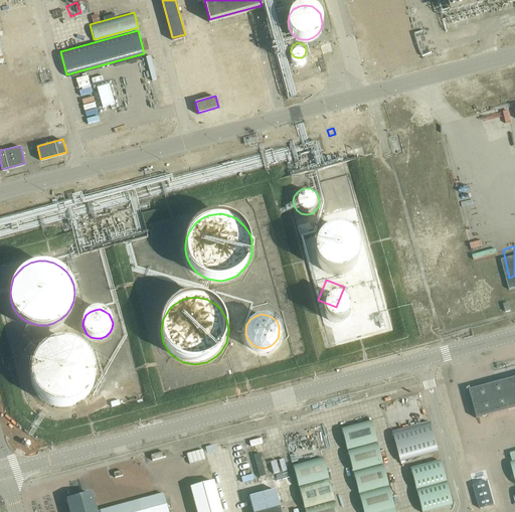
[(95,379),(95,373),(95,368),(93,362),(91,357),(88,353),(83,349),(79,346),(74,343),(69,342),(63,341),(58,341),(52,342),(47,344),(43,347),(39,351),(35,355),(32,360),(31,365),(30,370),(30,376),(31,381),(32,386),(35,391),(39,395),(43,399),(47,402),(52,404),(58,405),(63,405),(69,405),(74,403),(79,400),(83,397),(88,393),(91,389),(93,384),(95,379)]
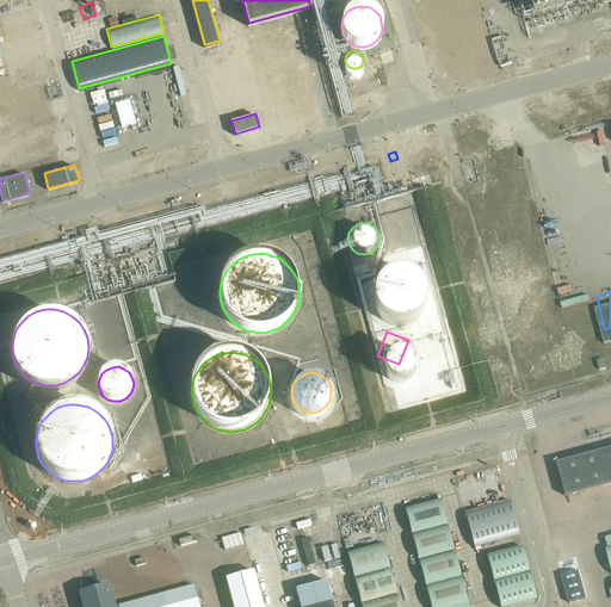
[(566,493),(610,479),(610,445),(557,459),(566,493)]
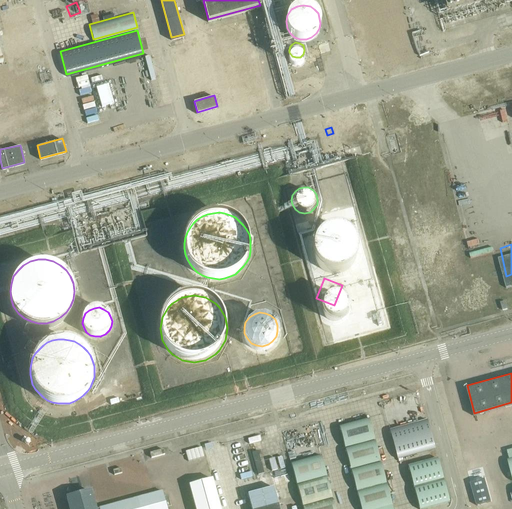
[(342,442),(372,434),(366,413),(336,421),(342,442)]
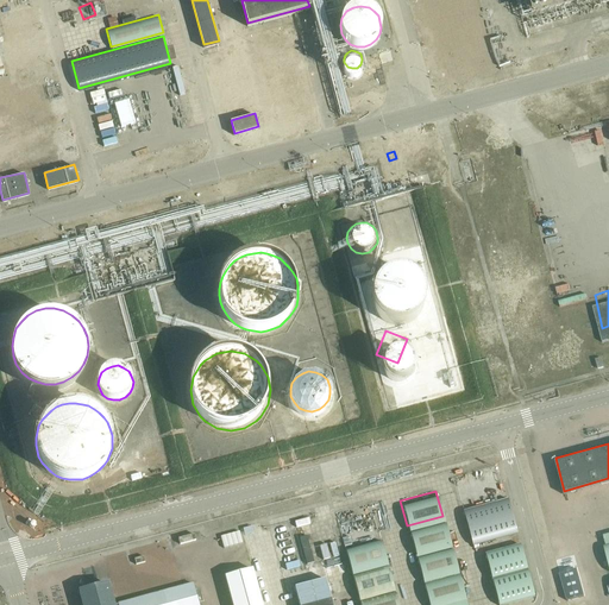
[(416,554),(452,544),(445,520),(409,529),(416,554)]
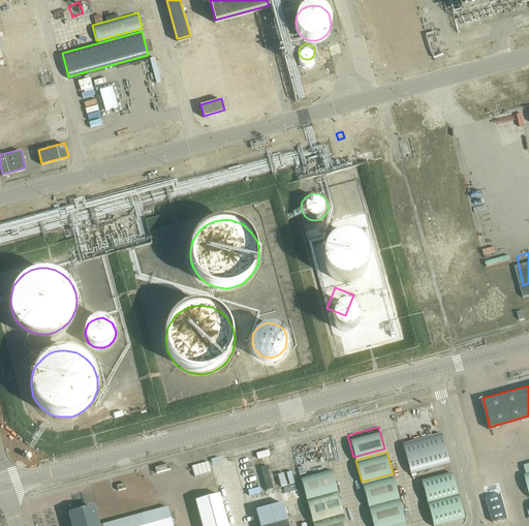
[(257,468),(254,458),(242,462),(245,472),(257,468)]
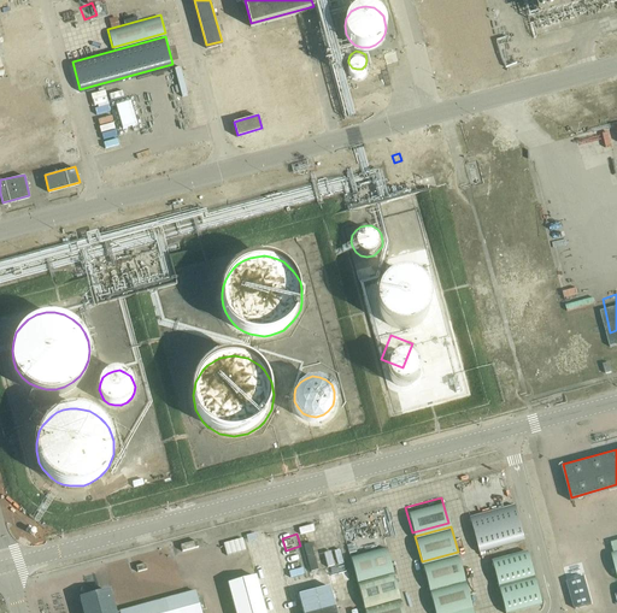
[(182,548),(199,544),(197,538),(181,543),(182,548)]
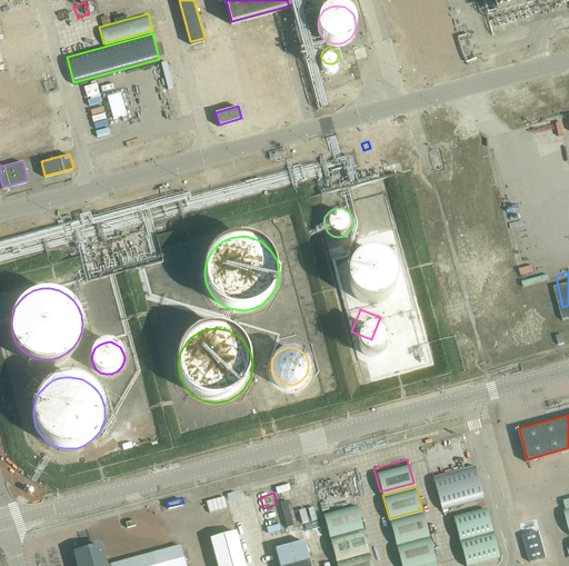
[(329,534),(362,525),(356,502),(322,510),(329,534)]
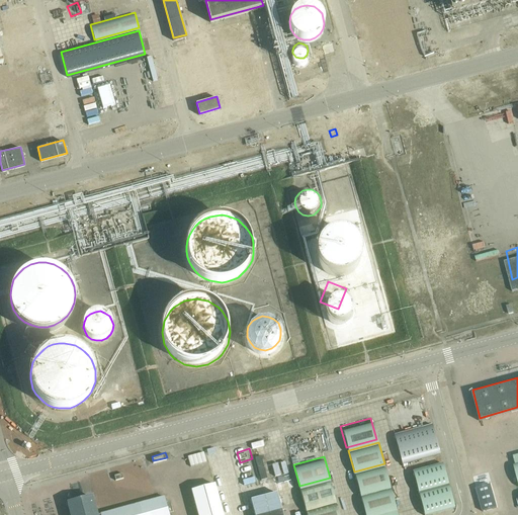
[(418,490),(448,483),(442,461),(413,469),(418,490)]
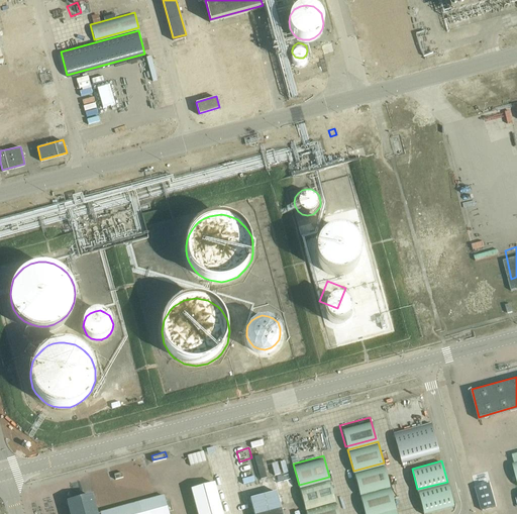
[(290,463),(285,464),(288,476),(293,475),(290,463)]
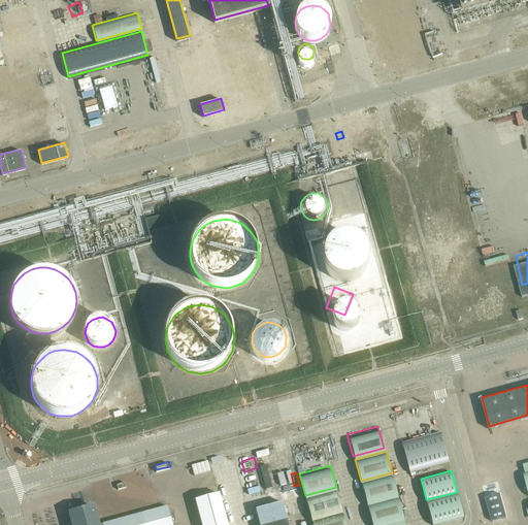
[(282,488),(288,486),(284,474),(278,477),(282,488)]
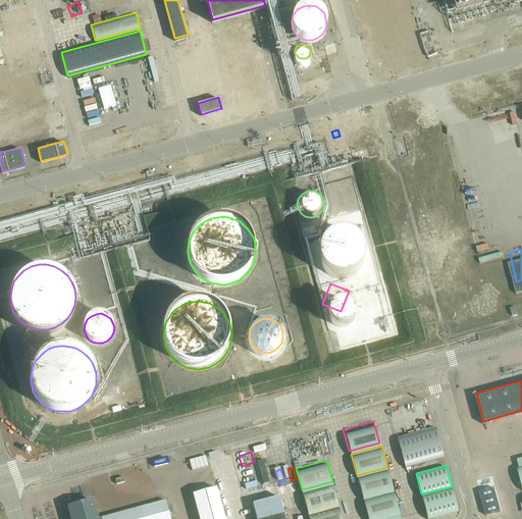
[(363,498),(394,490),(388,469),(358,477),(363,498)]
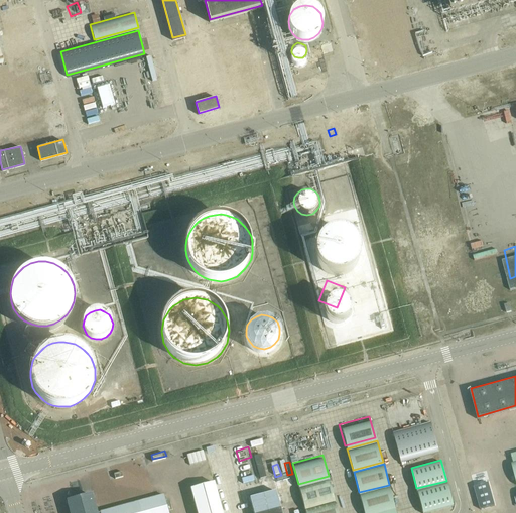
[(252,467),(242,468),(244,480),(254,479),(252,467)]
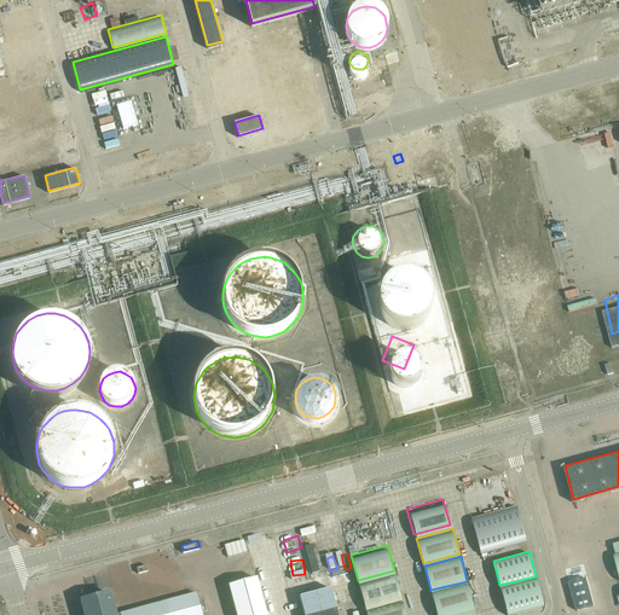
[(366,609),(401,599),(395,573),(359,584),(366,609)]
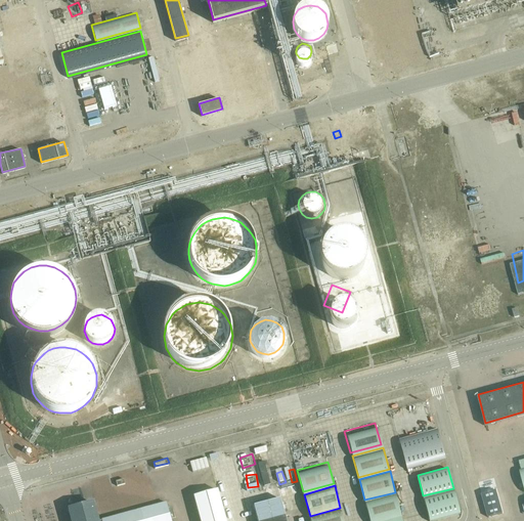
[(193,493),(201,520),(226,520),(217,487),(193,493)]
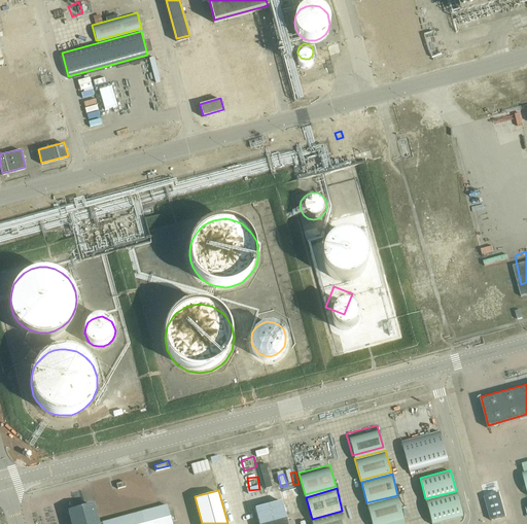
[(431,522),(462,515),(456,493),(425,501),(431,522)]
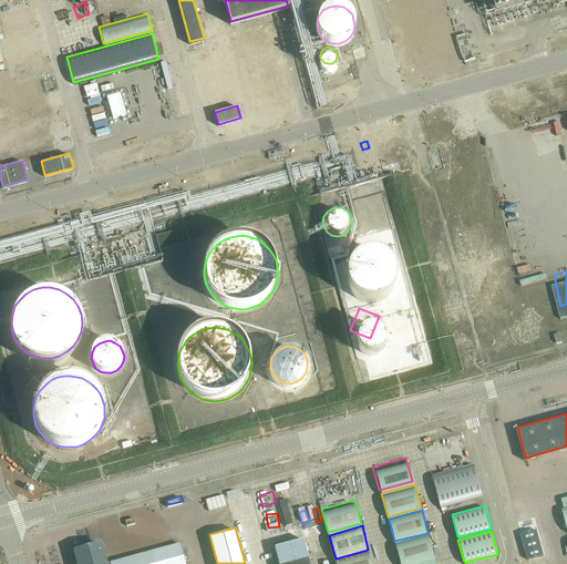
[(400,563),(409,563),(434,557),(428,533),(395,542),(400,563)]
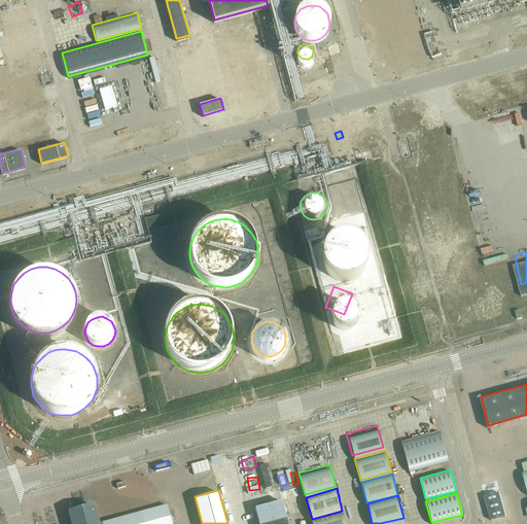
[(172,523),(167,502),(99,521),(94,501),(67,509),(71,523),(172,523)]
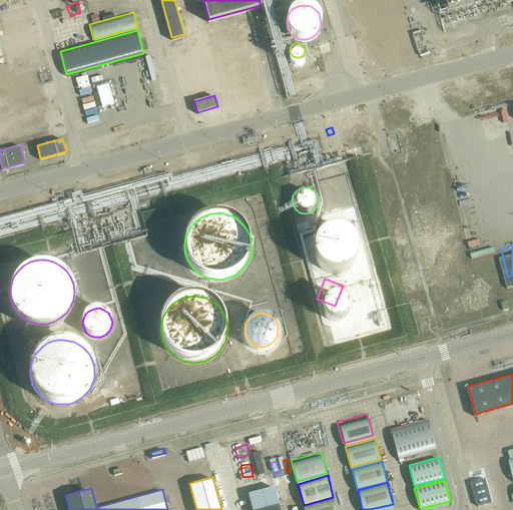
[(304,509),(336,509),(333,497),(304,505),(304,509)]
